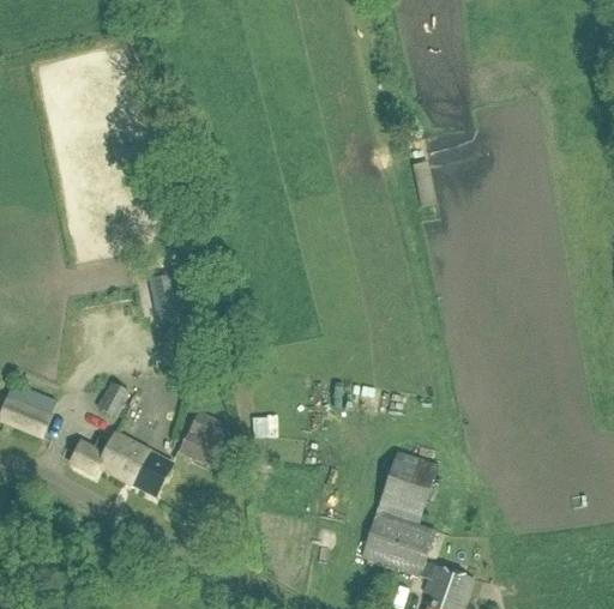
[(112,380),(97,406),(118,417),(119,414),(125,417),(131,405),(125,402),(131,391),(112,380)]
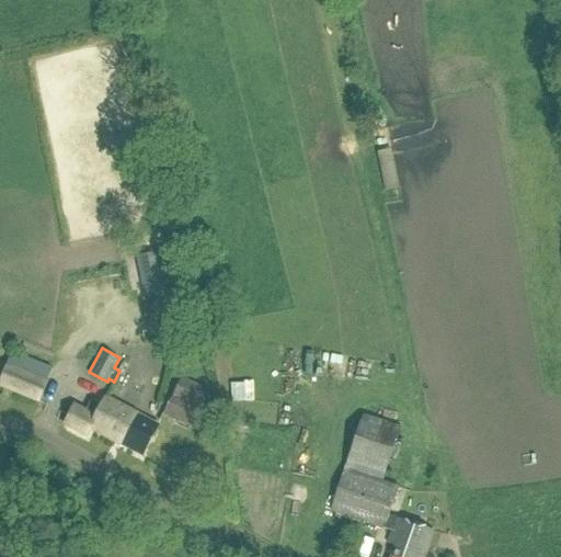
[(362,379),(365,361),(344,357),(341,376),(362,379)]
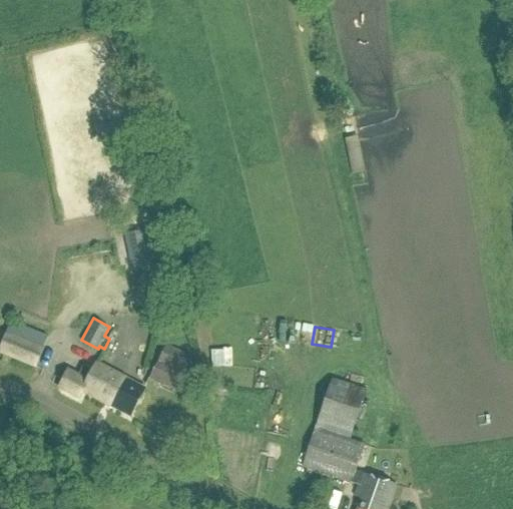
[(0,350),(35,364),(43,346),(7,332),(0,349),(0,350)]
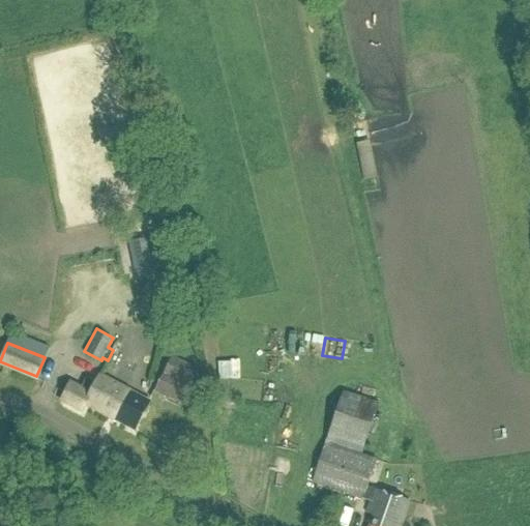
[(202,389),(190,384),(200,368),(173,353),(153,389),(192,409),(202,389)]
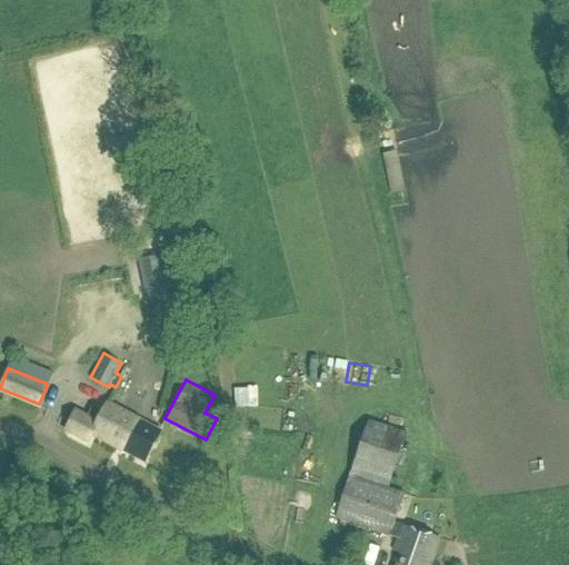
[(260,407),(257,385),(241,388),(246,410),(260,407)]
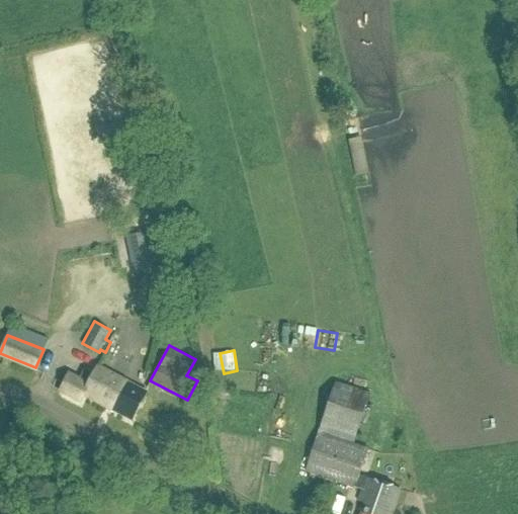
[(97,364),(94,371),(84,366),(79,377),(69,371),(60,389),(80,400),(84,394),(131,418),(146,390),(97,364)]
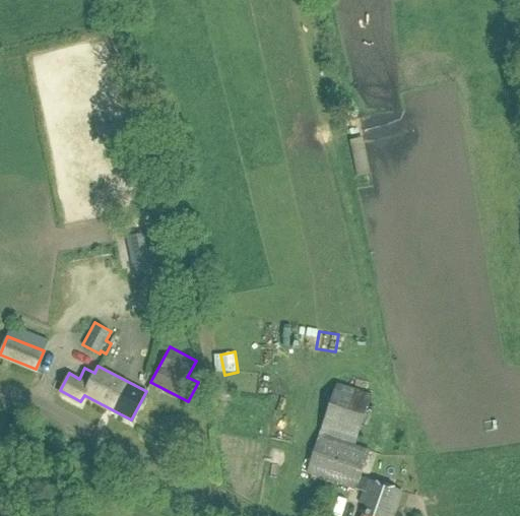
[(391,515),(401,489),(360,475),(369,448),(354,443),(371,394),(336,382),(319,432),(307,470),(364,490),(360,501),(366,503),(361,515),(391,515)]
